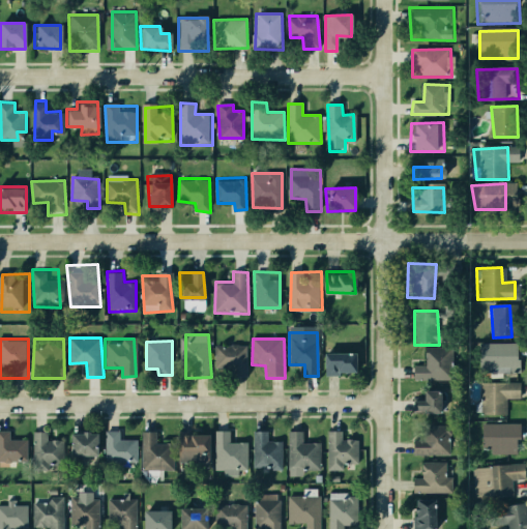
[(216,344),(247,344),(246,378),(233,378),(216,378),(216,344)]
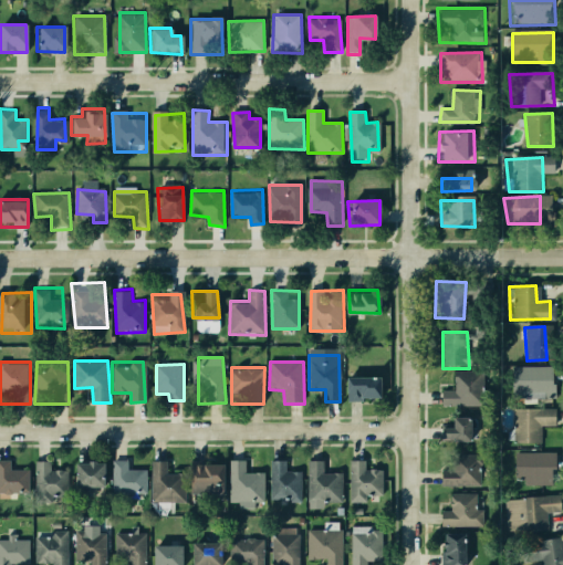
[(512,369),(546,367),(550,393),(512,393),(512,369)]
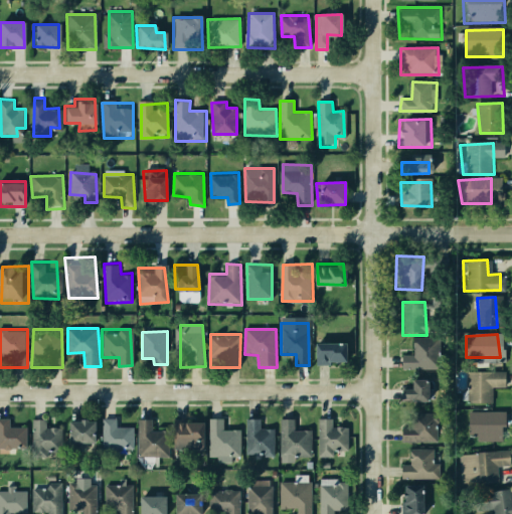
[(412,340),(435,340),(437,370),(400,370),(401,355),(413,354),(412,340)]
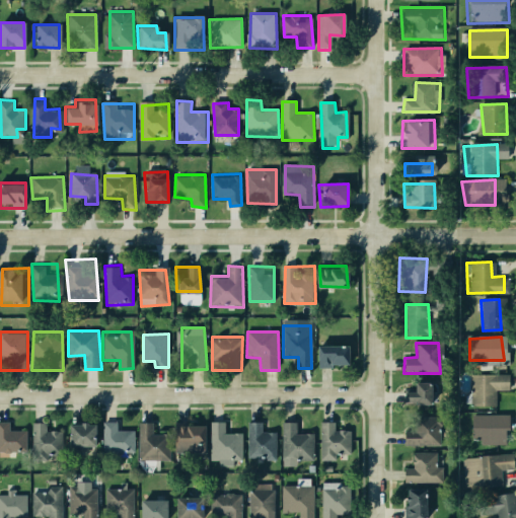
[(316,346),(346,346),(347,365),(317,365),(316,346)]
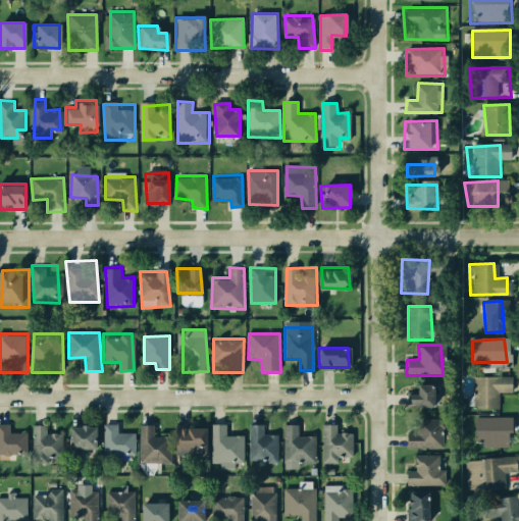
[(472,378),(511,377),(513,396),(498,396),(499,408),(474,409),(472,378)]
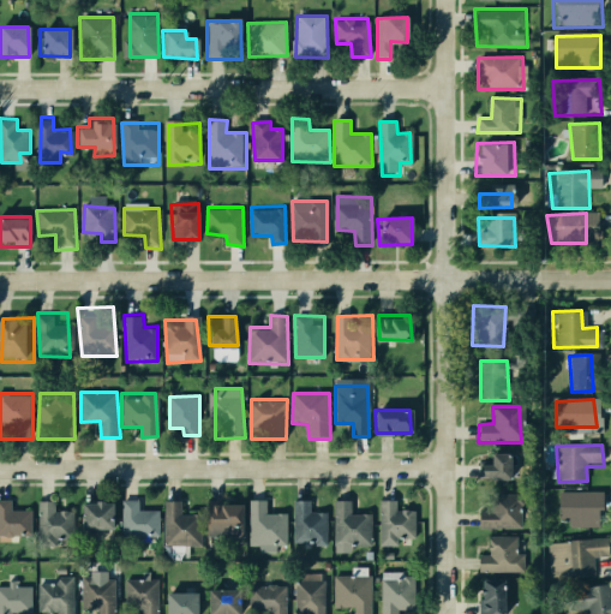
[(489,454),(509,454),(510,481),(474,481),(472,465),(489,465),(489,454)]
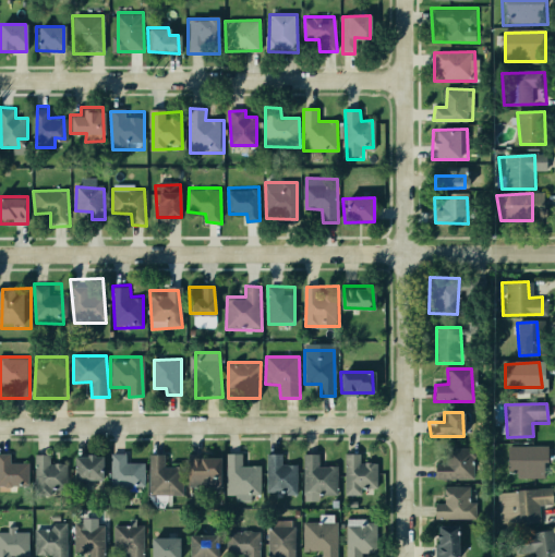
[(508,448),(544,448),(545,476),(508,476),(508,448)]
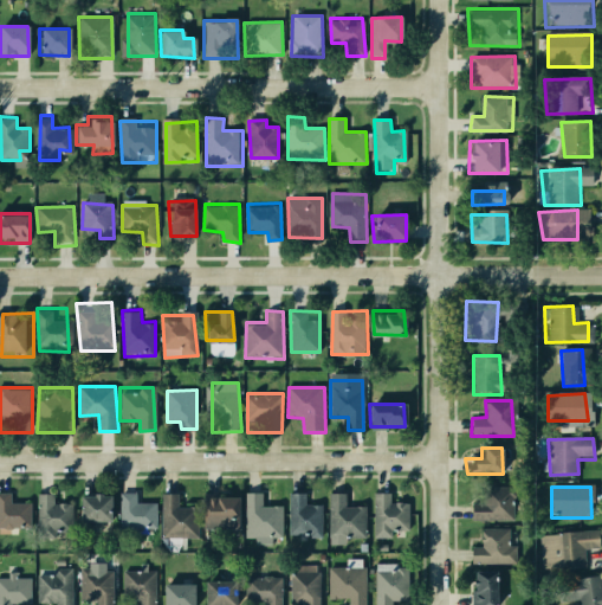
[(485,493),(513,490),(516,520),(472,521),(472,504),(487,503),(485,493)]
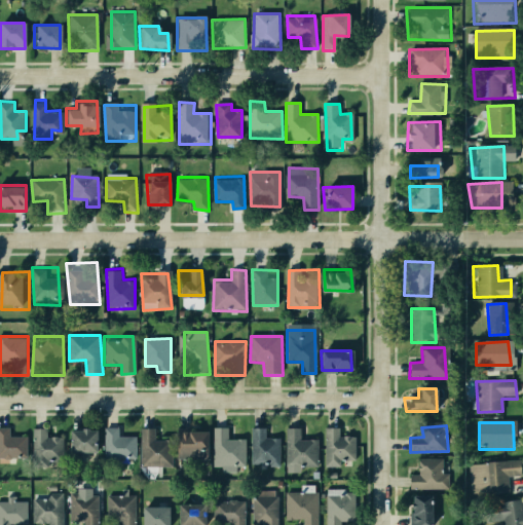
[(253,426),(269,426),(269,437),(279,437),(281,465),(253,466),(253,426)]
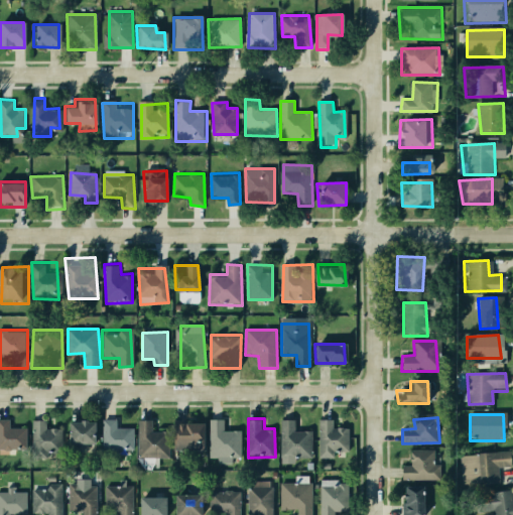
[(103,419),(123,419),(126,451),(103,452),(103,419)]
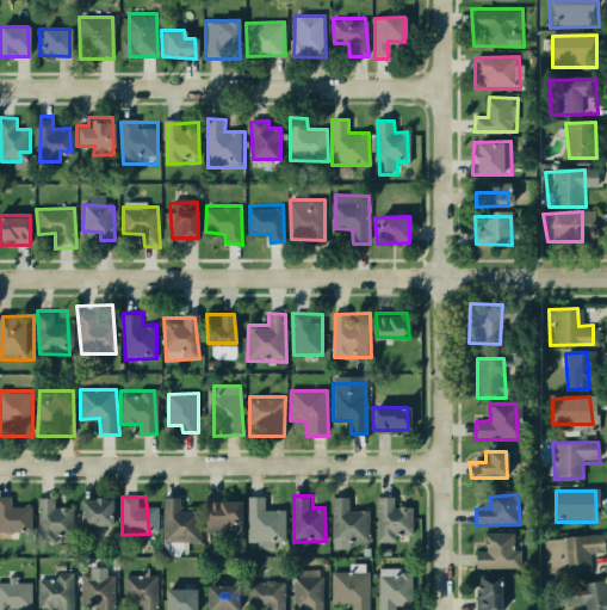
[(165,497),(187,498),(189,542),(161,542),(165,497)]
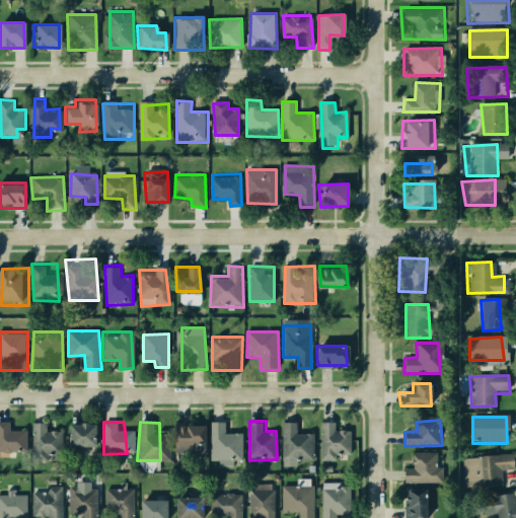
[(211,423),(226,422),(227,432),(242,432),(242,458),(213,458),(211,423)]
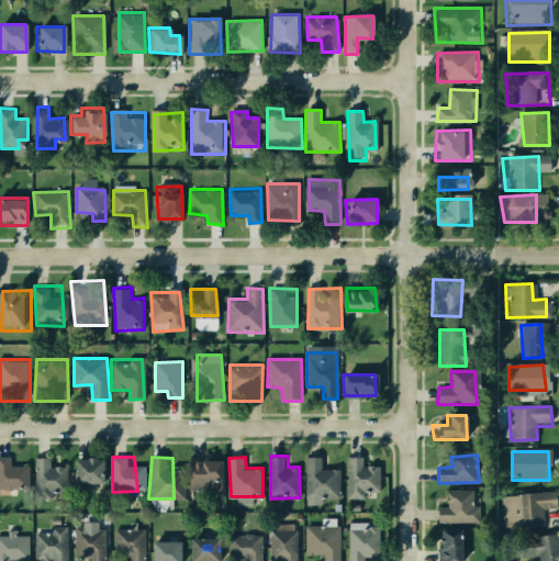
[(309,457),(324,458),(323,470),(341,470),(344,500),(305,500),(309,457)]
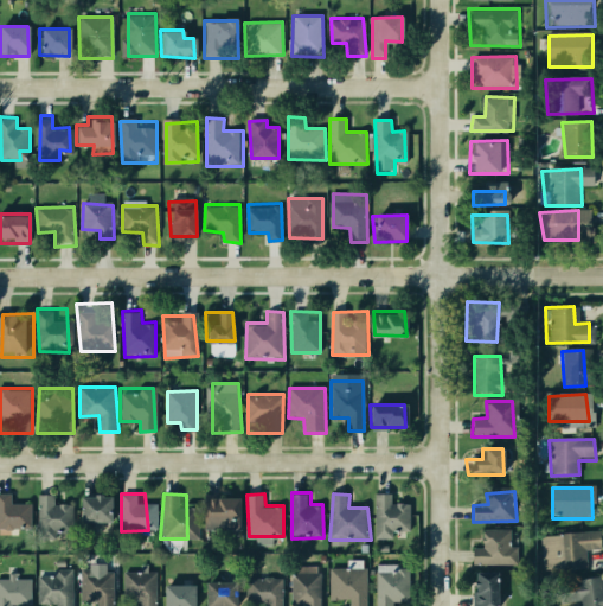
[(376,493),(398,493),(398,504),(414,505),(411,533),(393,533),(393,542),(376,541),(376,493)]
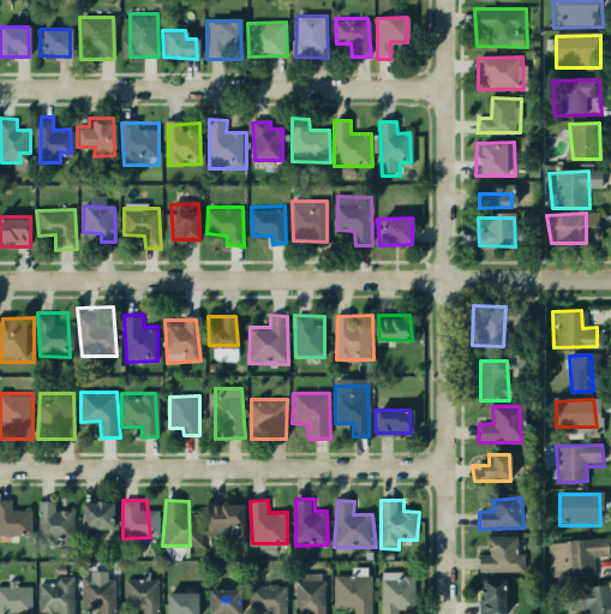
[(0,501),(13,501),(12,510),(36,510),(37,531),(24,531),(24,541),(1,540),(0,501)]
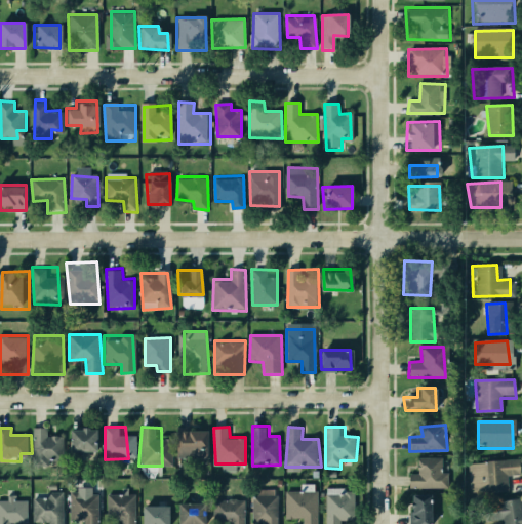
[(34,429),(54,429),(55,468),(34,468),(34,429)]
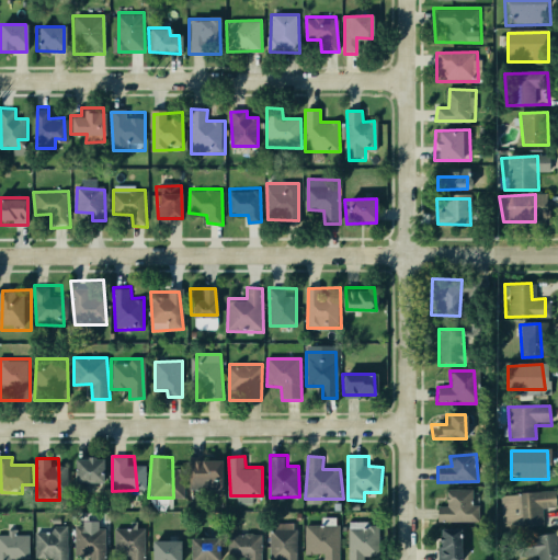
[(71,458),(101,458),(101,482),(73,481),(71,458)]
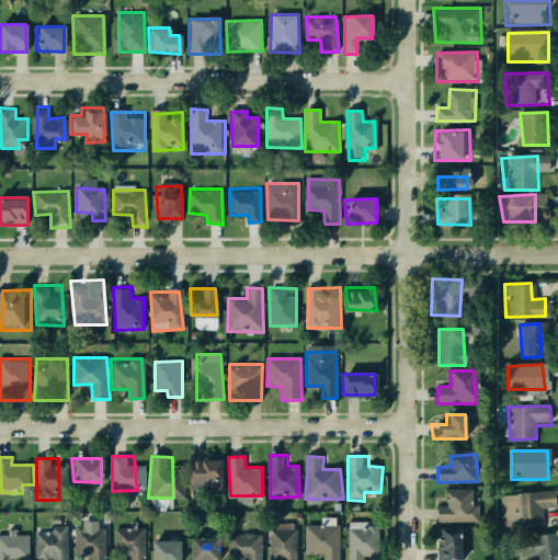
[(186,461),(219,460),(218,489),(186,490),(186,461)]
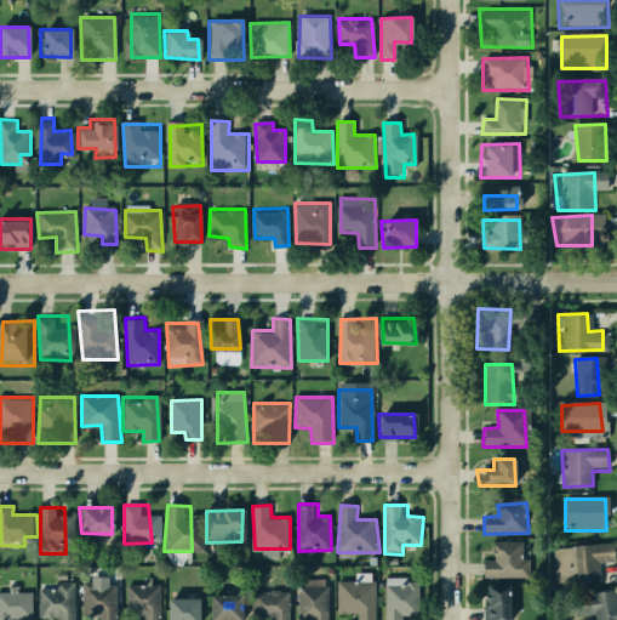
[(485,549),(523,547),(524,576),(485,576),(485,549)]
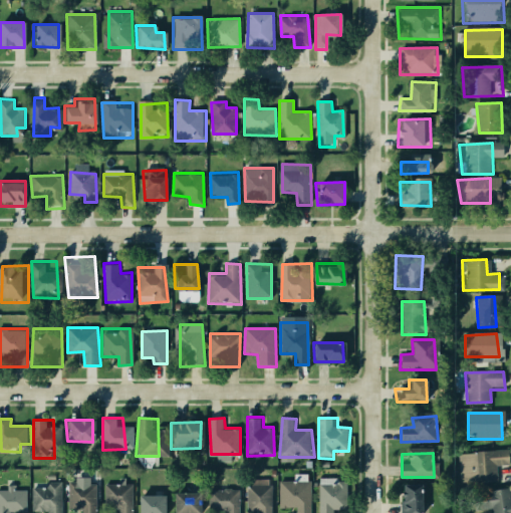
[(461,456),(497,453),(502,480),(463,483),(461,456)]
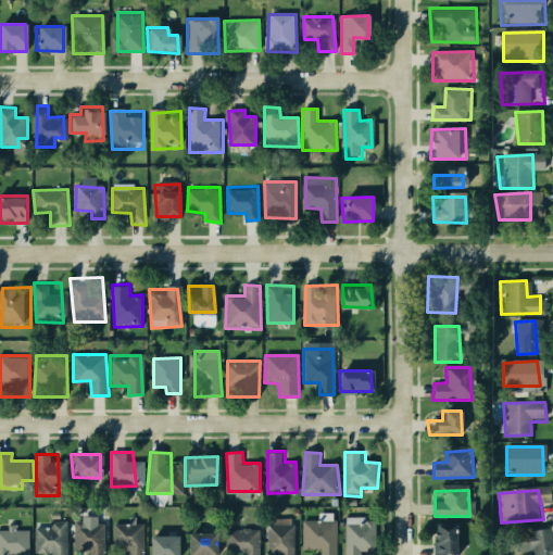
[(266,554),(266,520),(292,520),(292,554),(266,554)]
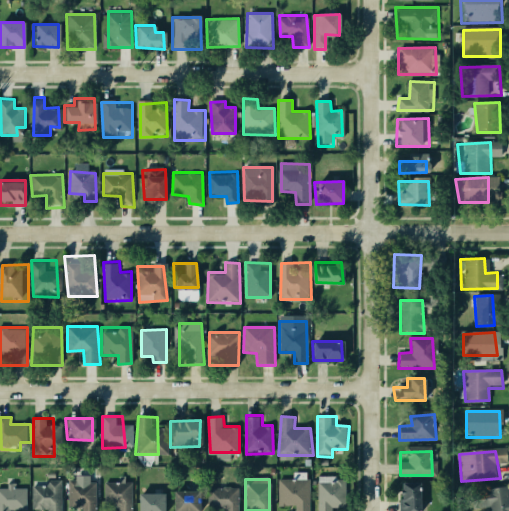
[(278,479),(308,479),(310,510),(293,510),(292,504),(277,505),(278,479)]
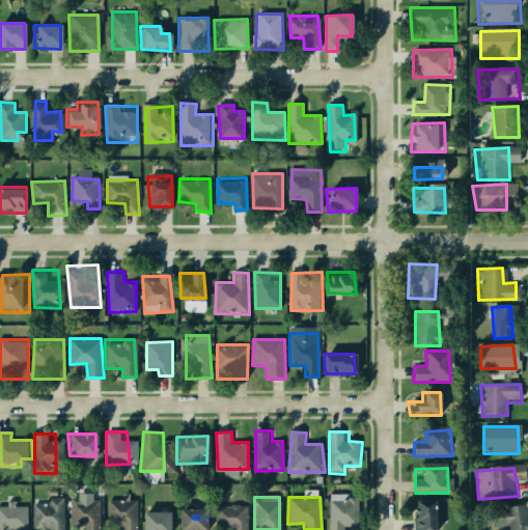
[(70,499),(100,499),(101,529),(83,529),(82,526),(73,525),(70,499)]
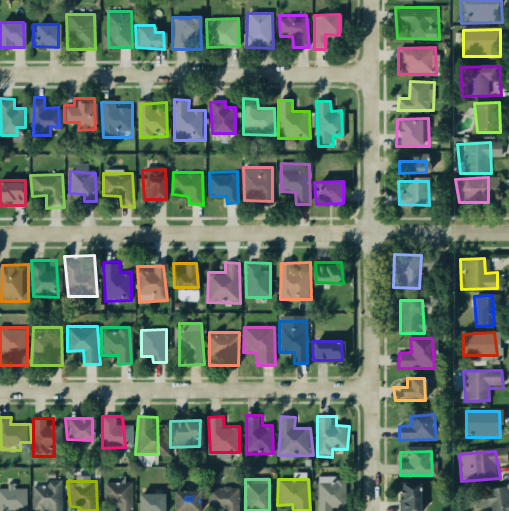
[(104,510),(105,481),(132,481),(133,510),(104,510)]
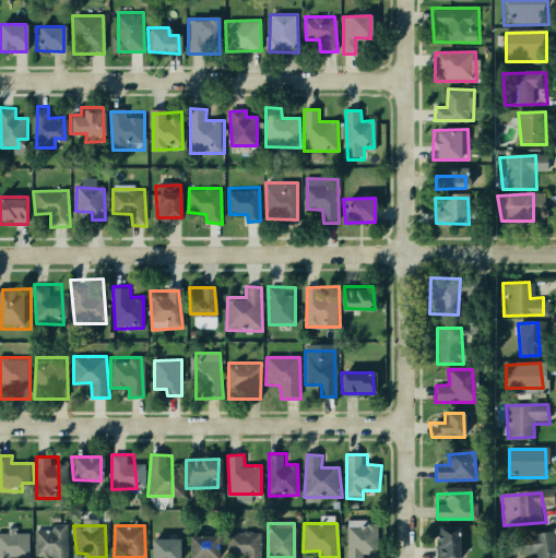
[(38,527),(70,527),(70,557),(52,557),(38,556),(38,527)]
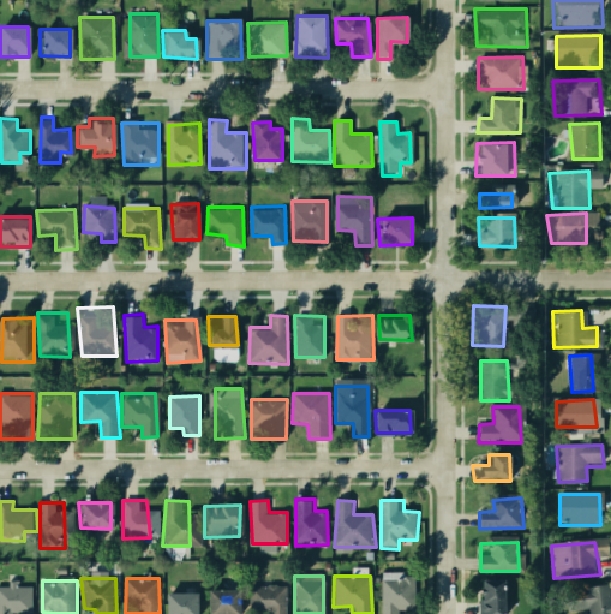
[(381,613),(381,580),(411,580),(411,613),(381,613)]
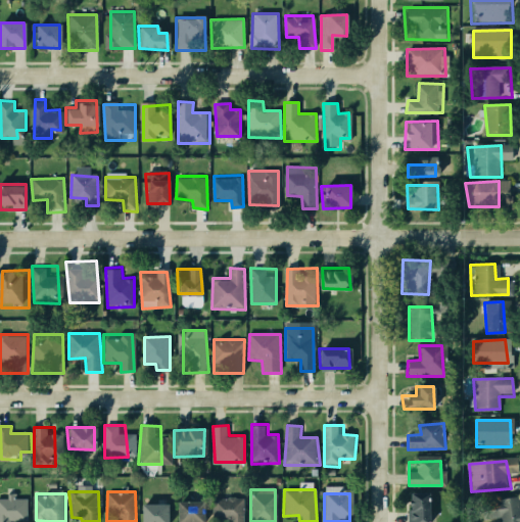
[(140,521),(140,495),(168,494),(168,521),(140,521)]
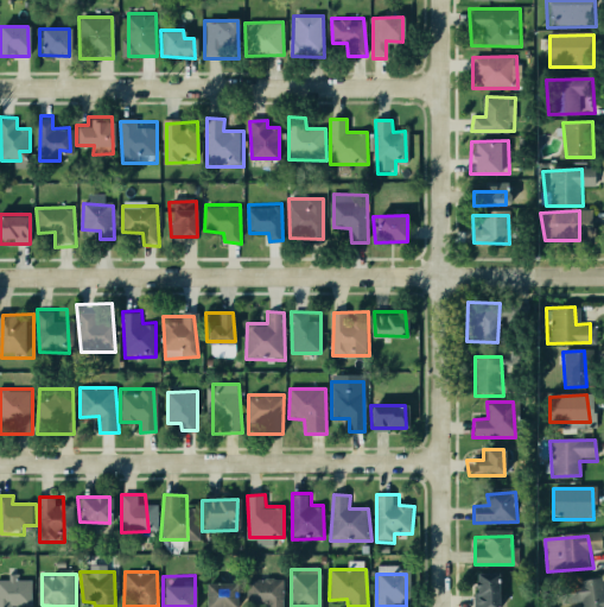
[(474,606),(474,576),(497,576),(497,606),(474,606)]
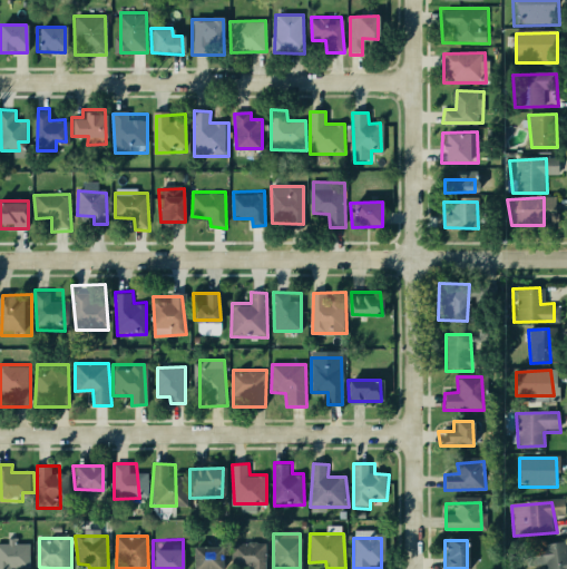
[(0,568),(2,542),(30,542),(30,568),(0,568)]
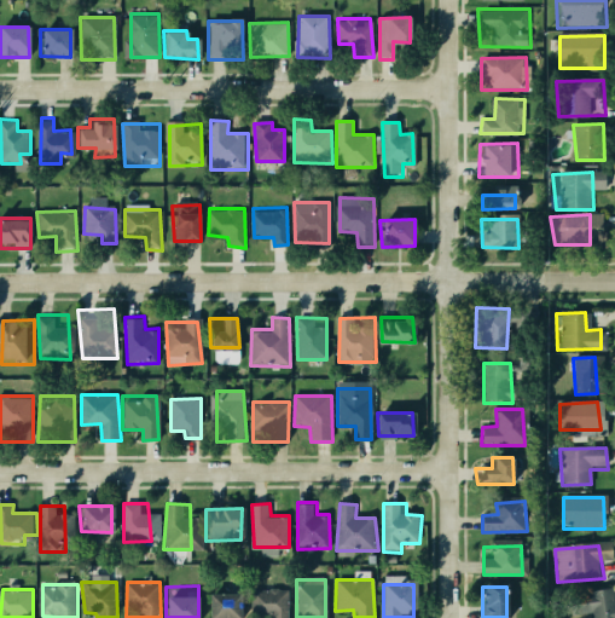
[(210,617),(210,589),(238,589),(239,617),(210,617)]
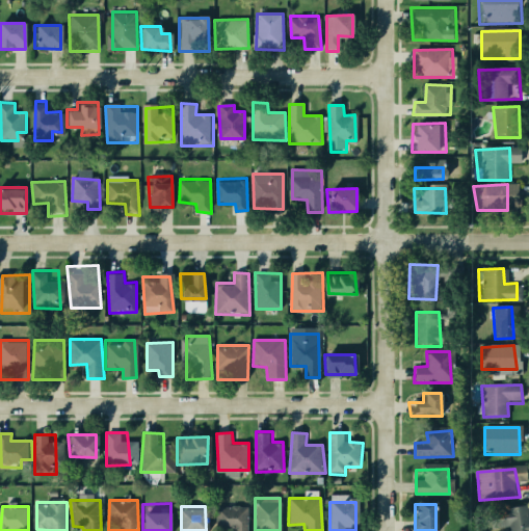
[(217,530),(216,506),(247,506),(247,530),(217,530)]
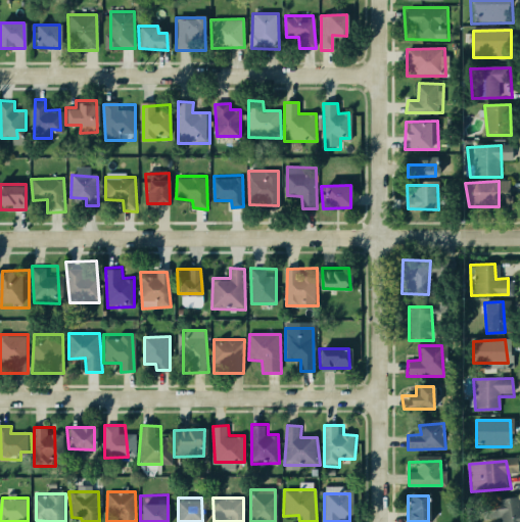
[(486,521),(483,513),(512,504),(519,520),(519,521),(486,521)]
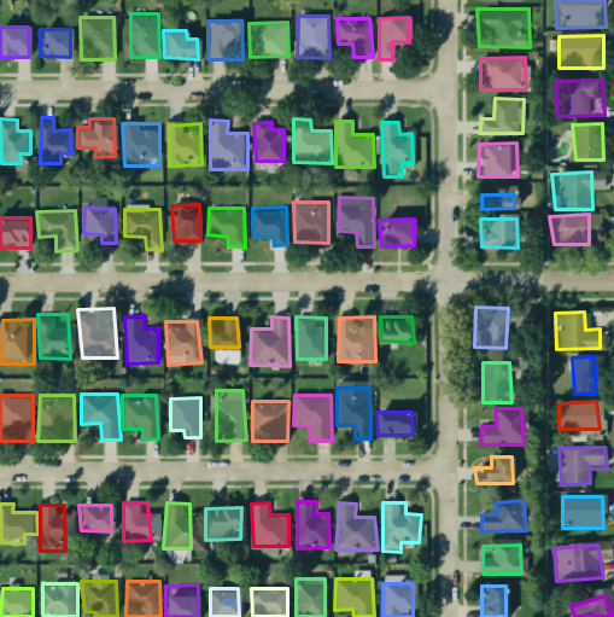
All buildings are outlined.
